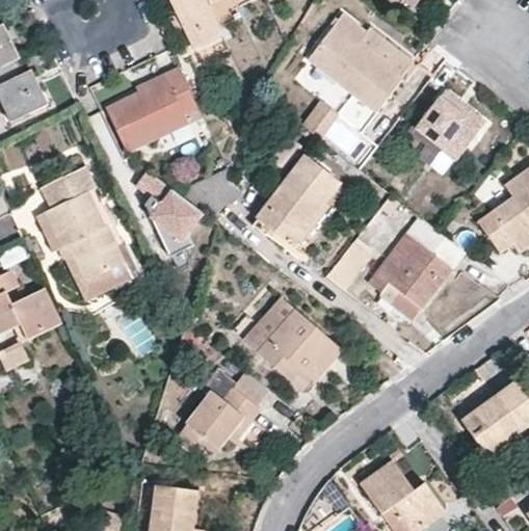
[(219,32),(216,26),(205,2),(204,0),(167,0),(190,46),(219,32)]
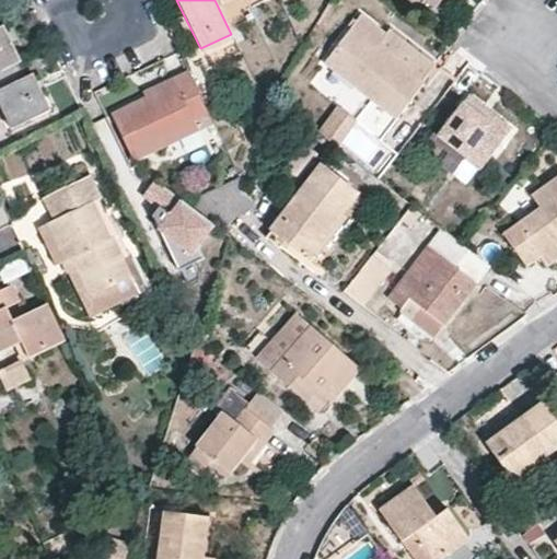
[(220,0),(216,2),(228,27),(250,16),(246,7),(260,0),(220,0)]
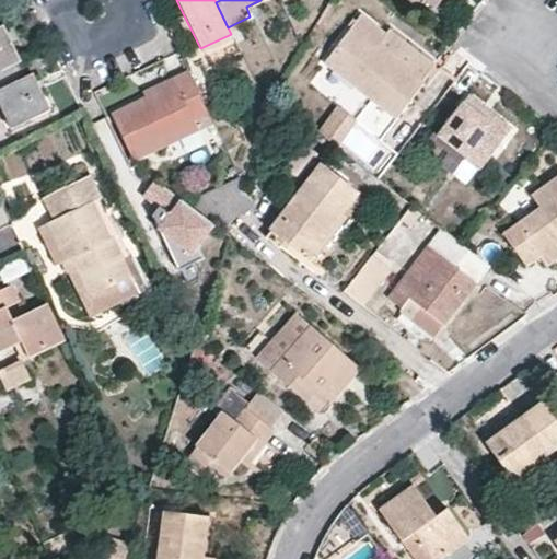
[(383,31),(359,14),(323,61),(370,97),(354,118),(379,137),(422,81),(420,78),(375,44),(383,31)]
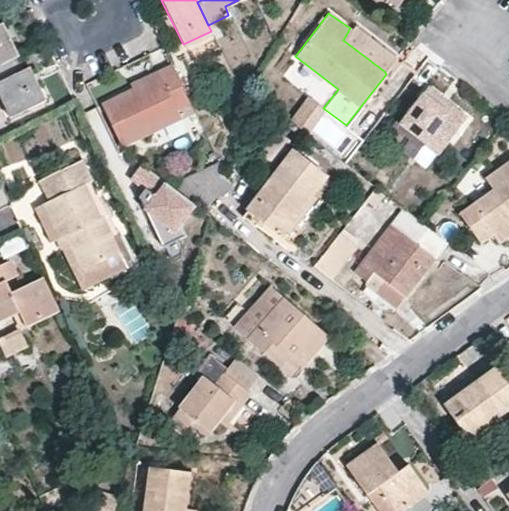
[(0,64),(14,57),(17,56),(1,23),(0,23),(0,64)]
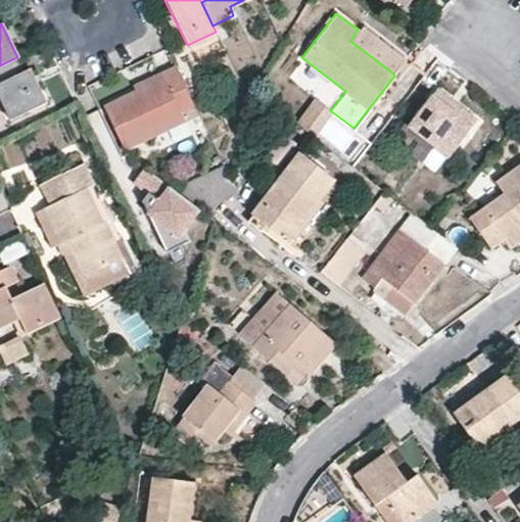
[(392,73),(405,57),(362,26),(358,29),(350,41),(392,73)]
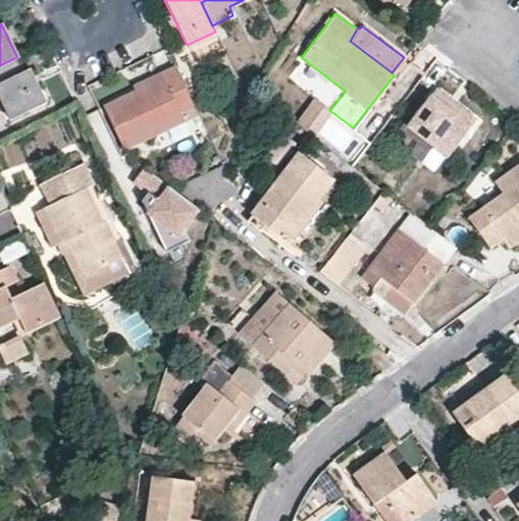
[(187,45),(193,59),(222,46),(215,32),(187,45)]
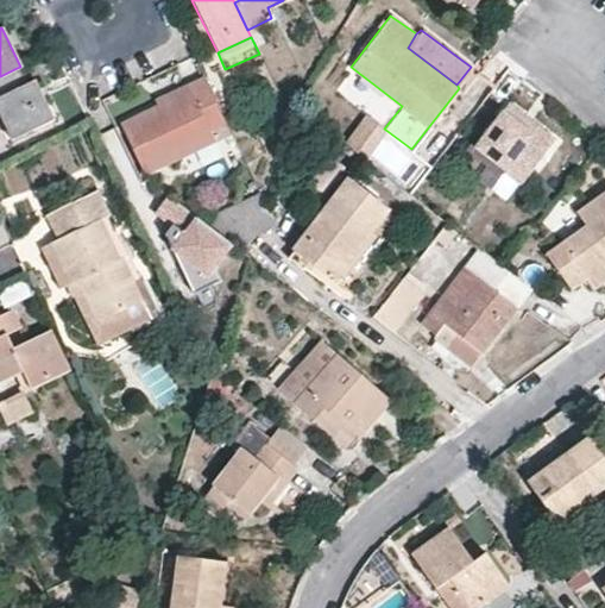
[(33,79),(25,83),(17,68),(0,76),(0,118),(11,140),(52,119),(33,79)]
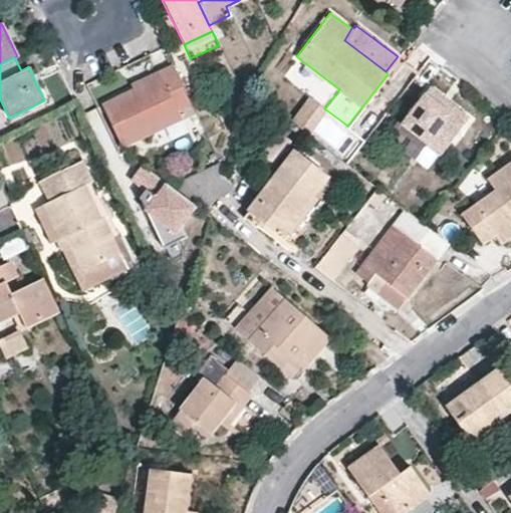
[(192,110),(170,65),(155,72),(157,78),(132,90),(100,105),(118,147),(162,125),(160,120),(177,111),(180,116),(192,110)]
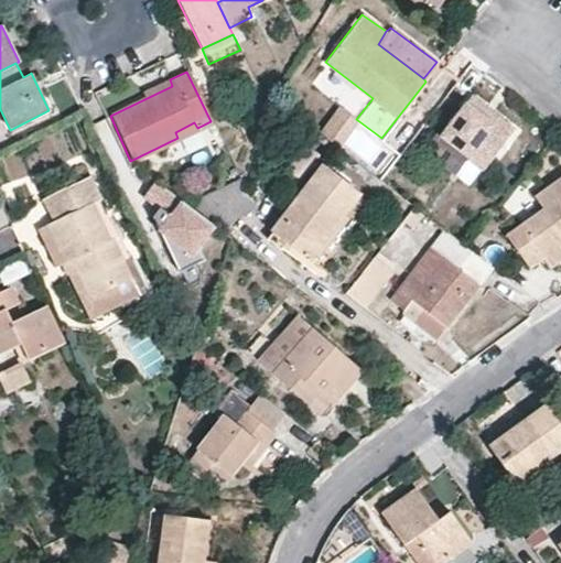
[(141,93),(144,99),(172,86),(170,79),(141,93)]
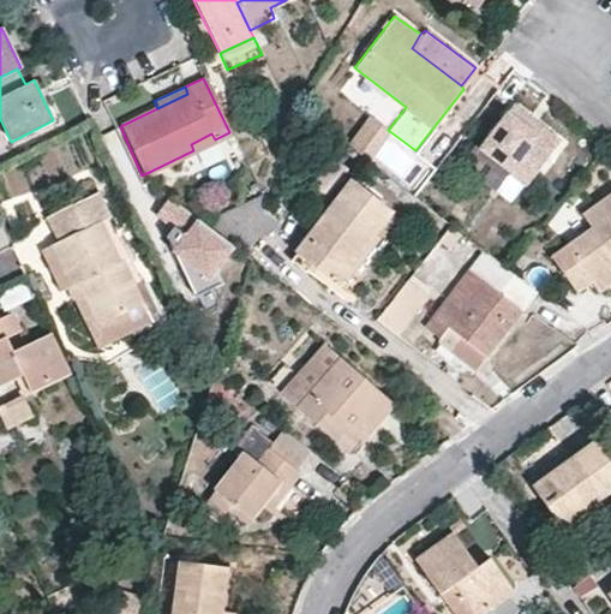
[(526,183),(558,141),(511,106),(473,155),(503,179),(510,172),(526,183)]
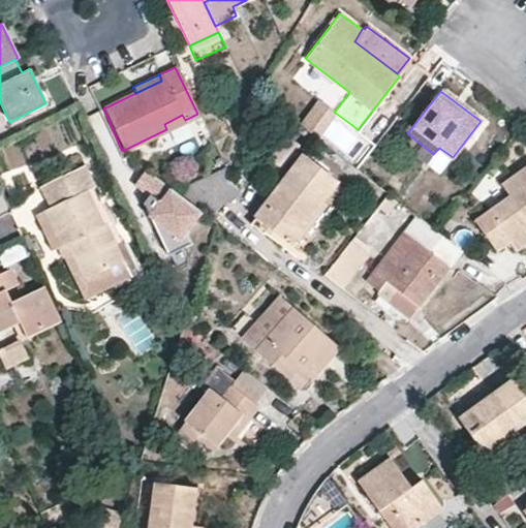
[(334,112),(317,99),(299,123),(315,135),(334,112)]
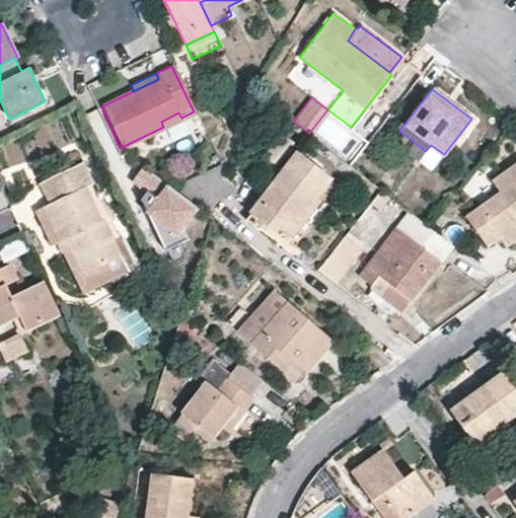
[(181,118),(178,113),(161,122),(163,127),(181,118)]
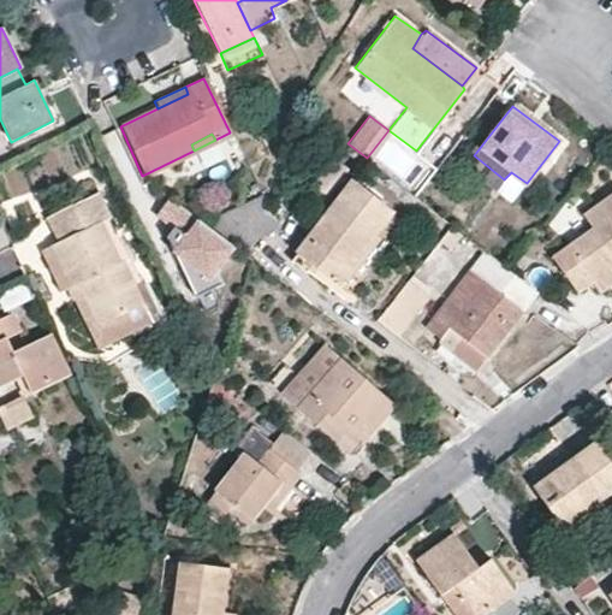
[(352,178),(296,252),(334,281),(349,262),(390,210),(392,207),(352,178)]
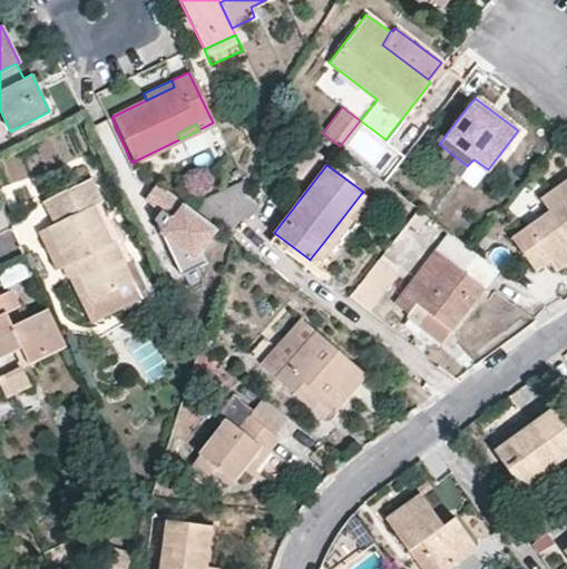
[(111,242),(108,243),(89,205),(99,200),(89,178),(41,200),(52,223),(45,226),(64,265),(70,261),(89,301),(130,281),(111,242)]
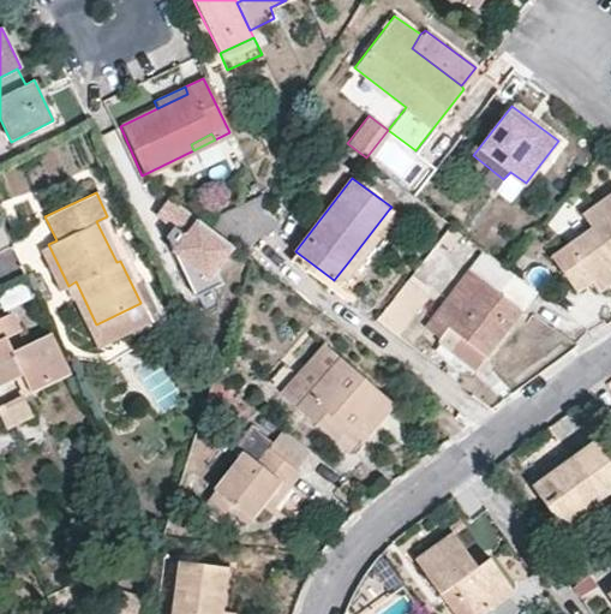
[(610,267),(610,192),(581,212),(591,226),(550,255),(575,288),(589,279),(598,290),(610,279),(610,268),(610,267)]
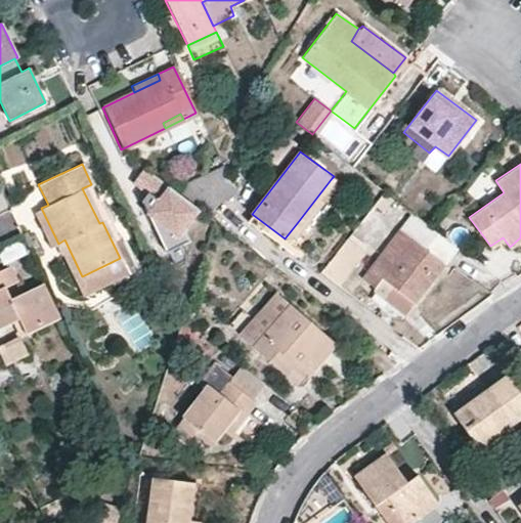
[(142,200),(167,251),(188,241),(182,229),(198,210),(148,172),(138,186),(149,195),(142,200)]
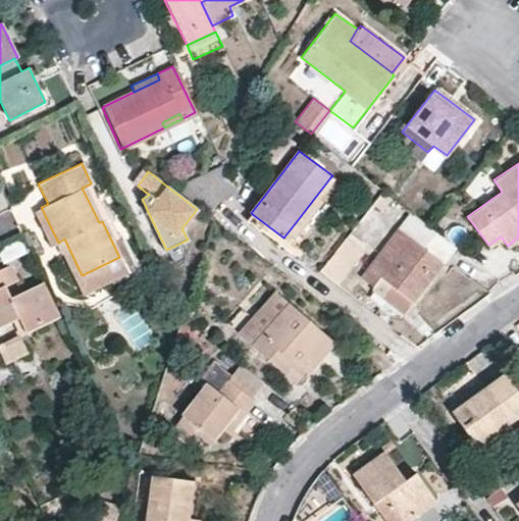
[(336,183),(330,177),(296,222),(307,229),(329,202),(324,198),(336,183)]
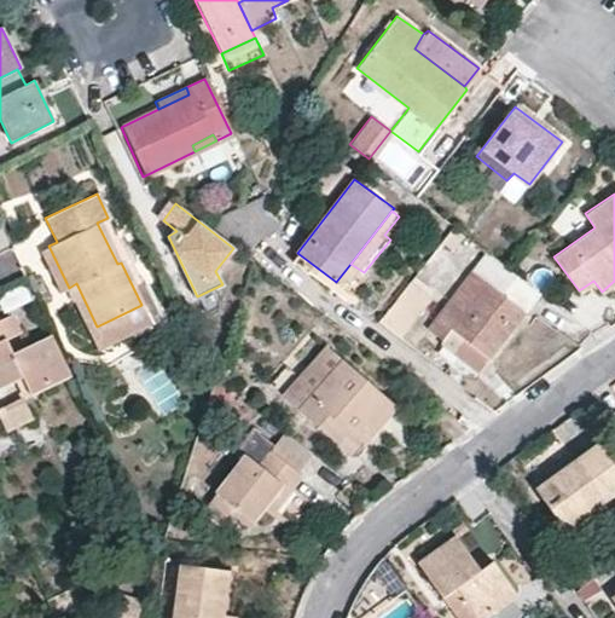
[(441,240),(451,247),(460,235),(451,226),(441,240)]
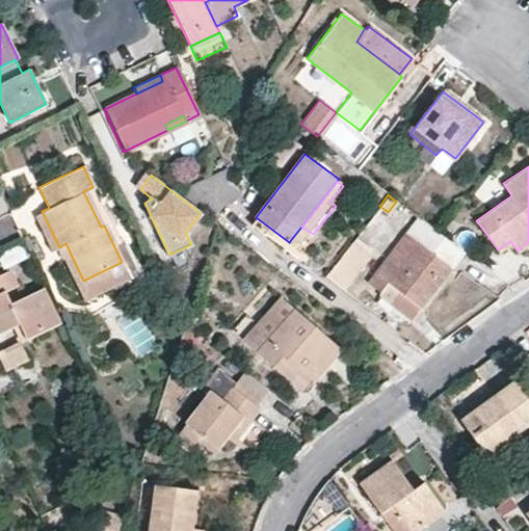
[(439,232),(419,216),(368,281),(381,290),(389,281),(420,306),(464,250),(439,232)]
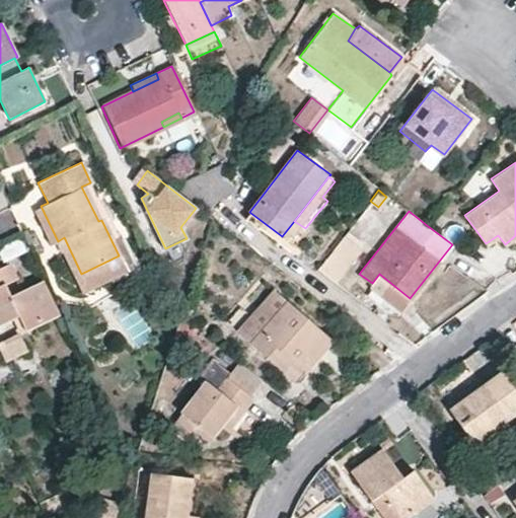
[(318,267),(335,279),(361,245),(345,232),(318,267)]
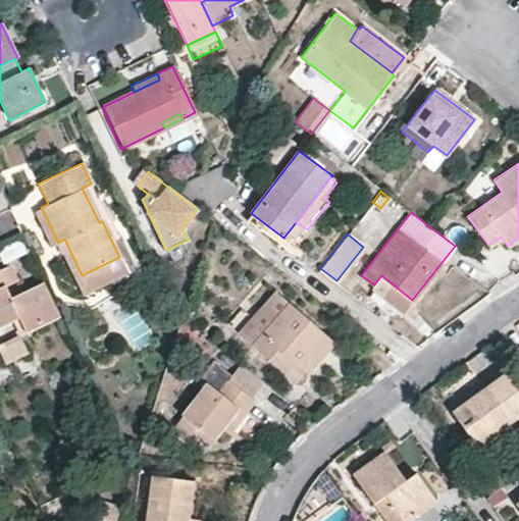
[(0,262),(20,251),(14,239),(0,246),(0,262)]
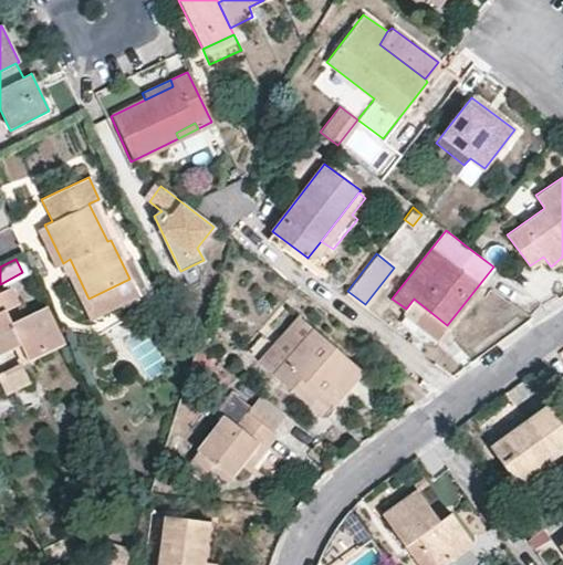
[(137,294),(129,279),(89,299),(70,259),(63,263),(89,317),(137,294)]
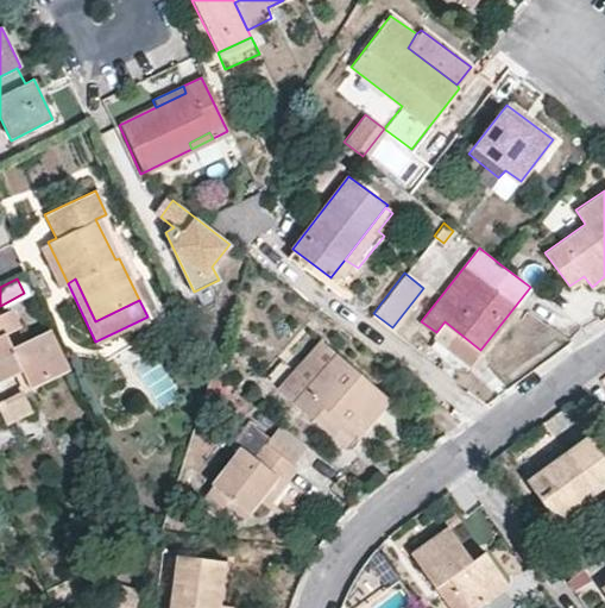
[(64,370),(46,331),(11,348),(4,333),(18,326),(10,309),(0,314),(0,381),(20,371),(29,388),(64,370)]
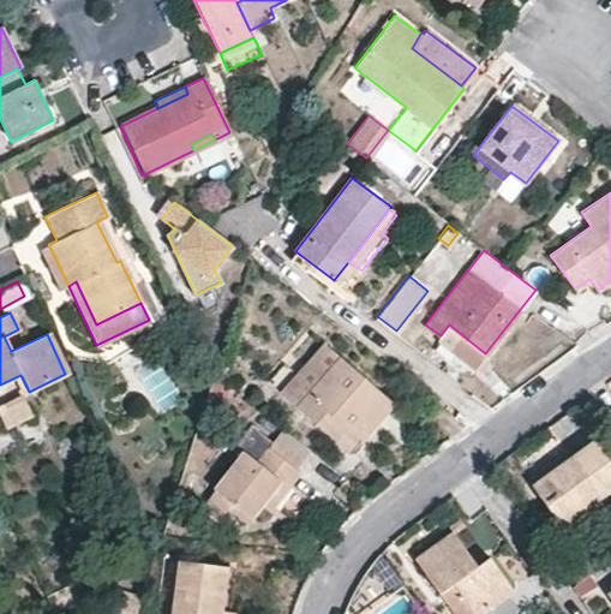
[(441,335),(438,339),(474,367),(485,353),(449,325),(441,335)]
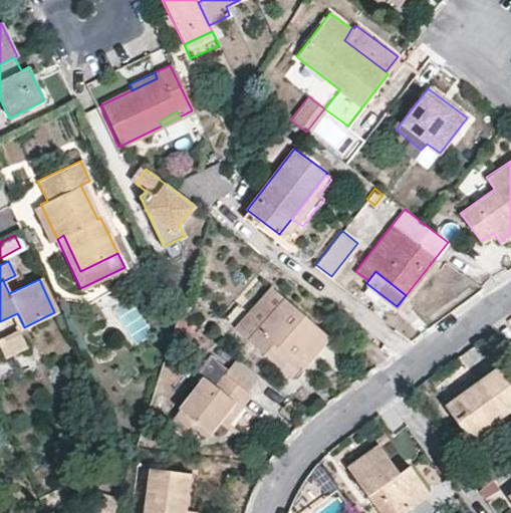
[(284,298),(273,311),(270,308),(267,308),(257,318),(255,322),(254,325),(255,325),(258,328),(249,339),(282,368),(290,357),(298,364),(301,367),(328,335),(284,298)]
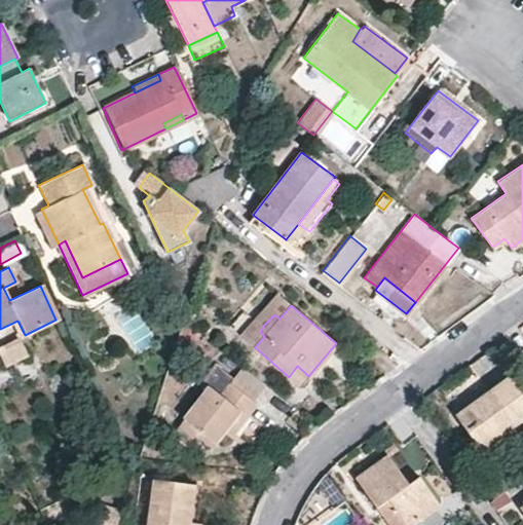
[(289,377),(296,382),(305,373),(297,366),(289,377)]
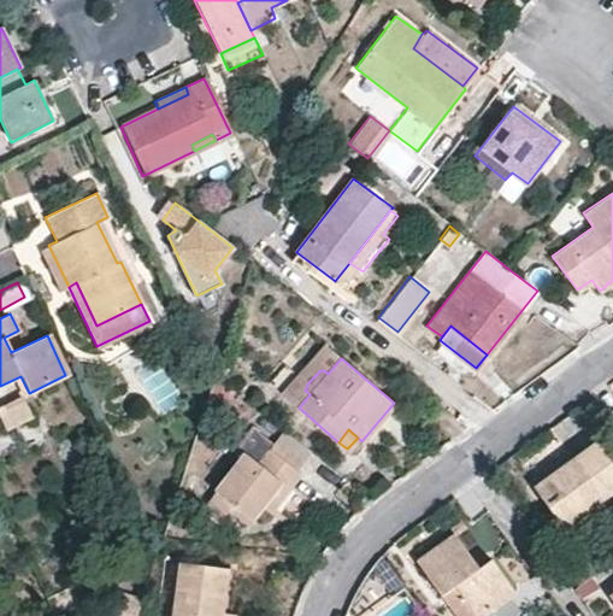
[(612,490),(612,464),(596,443),(536,487),(564,526),(591,506),(612,490)]
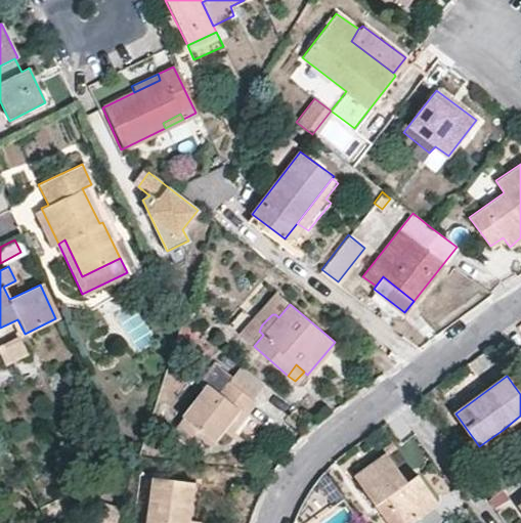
[(213,440),(222,429),(228,433),(253,401),(227,381),(218,392),(209,385),(172,431),(187,442),(198,429),(213,440)]
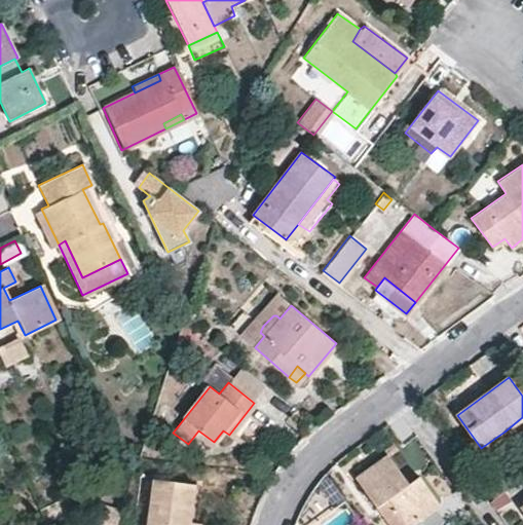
[(510,438),(505,432),(481,448),(485,455),(510,438)]
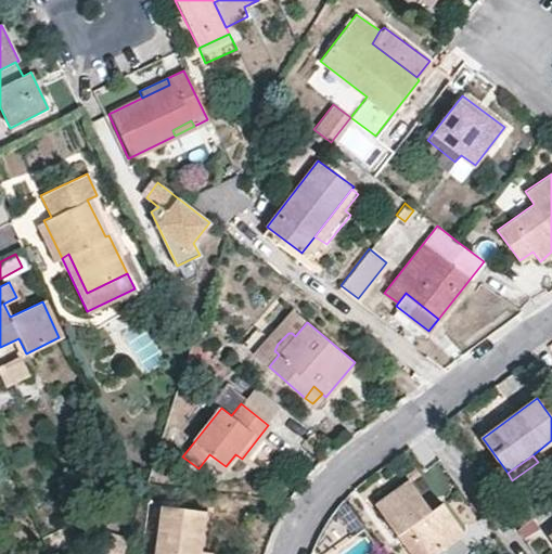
[(405,530),(410,526),(429,553),(435,553),(465,532),(444,503),(433,511),(409,479),(376,503),(398,535),(405,530)]
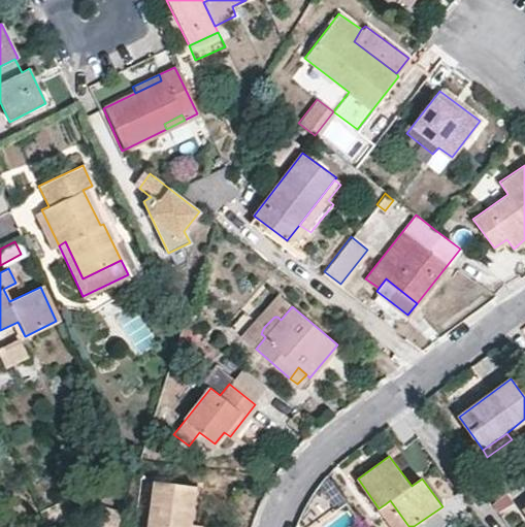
[(195,486),(154,480),(146,526),(199,526),(200,525),(191,523),(195,486)]
